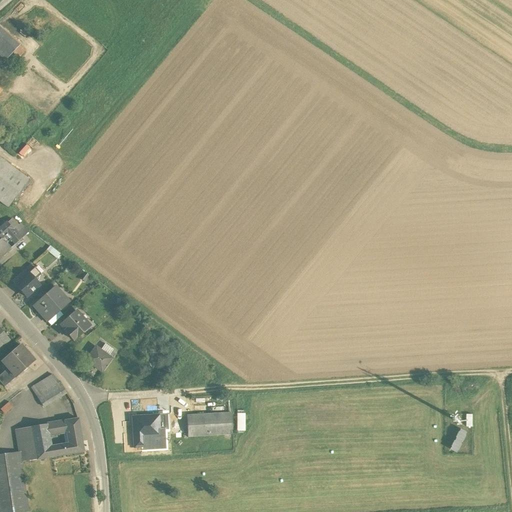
[(19,45),(0,28),(0,55),(5,60),(19,45)]
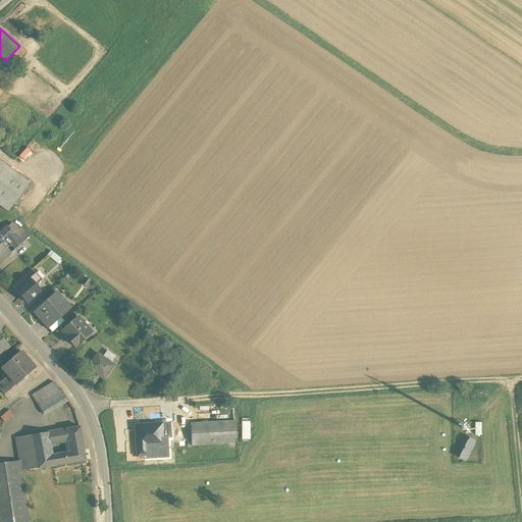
[(29,184),(0,162),(0,206),(7,212),(29,184)]
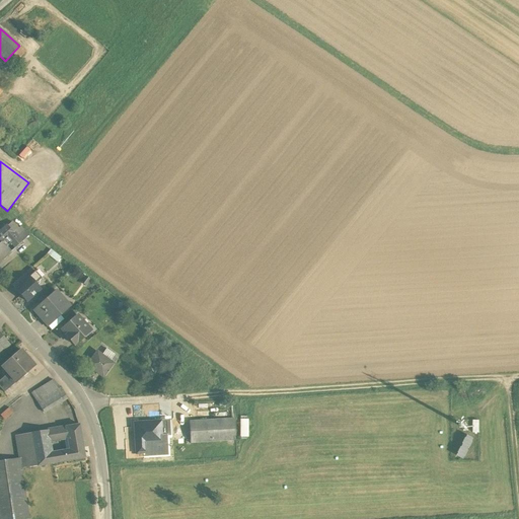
[(29,235),(11,222),(7,226),(13,232),(21,242),(29,235)]
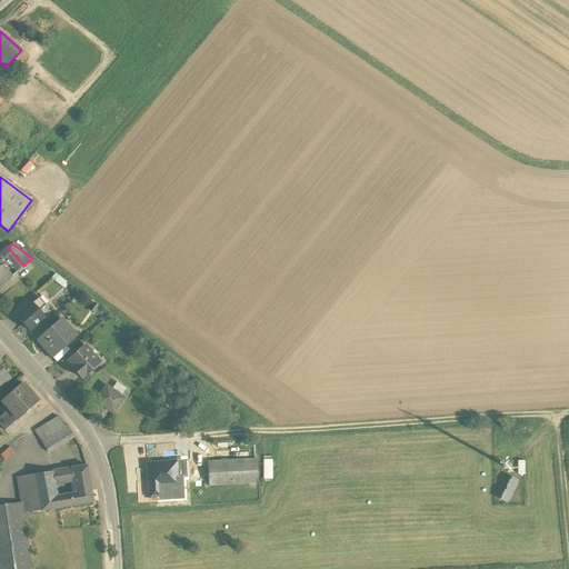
[(8,248),(0,255),(0,257),(5,262),(15,255),(8,248)]
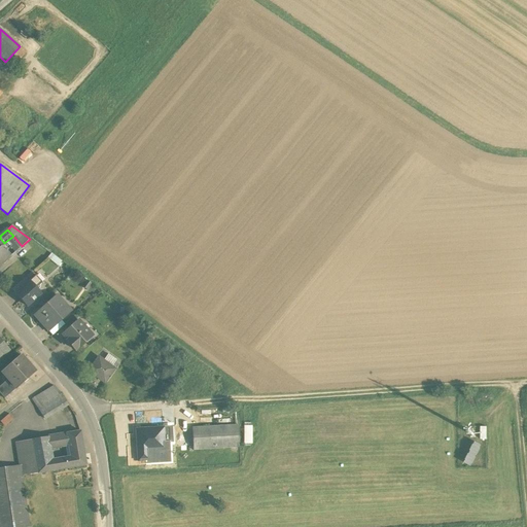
[(4,243),(0,247),(0,248),(8,257),(22,246),(13,236),(4,243)]
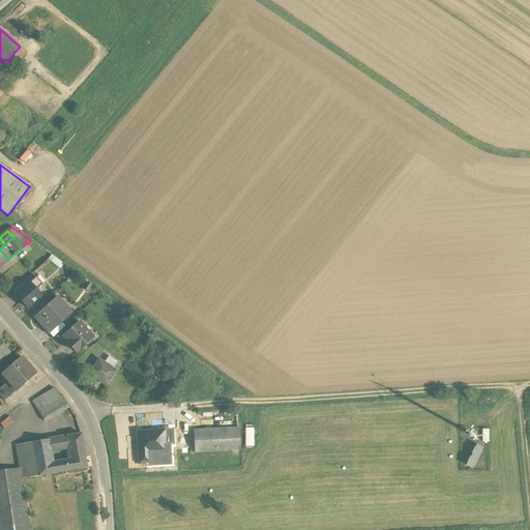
[(0,266),(8,259),(0,249),(0,266)]
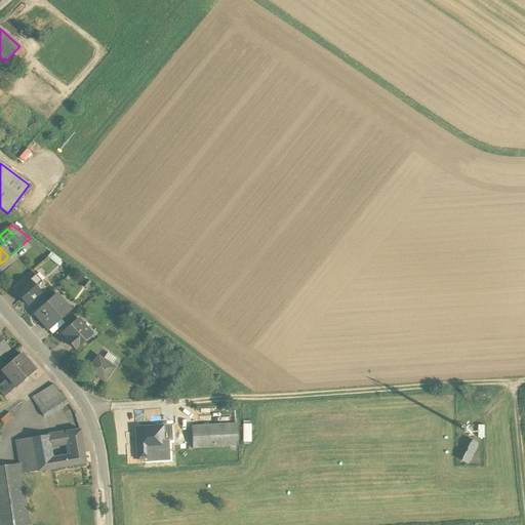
[(36,275),(31,280),(30,280),(15,292),(27,306),(41,292),(36,287),(42,282),(36,275)]
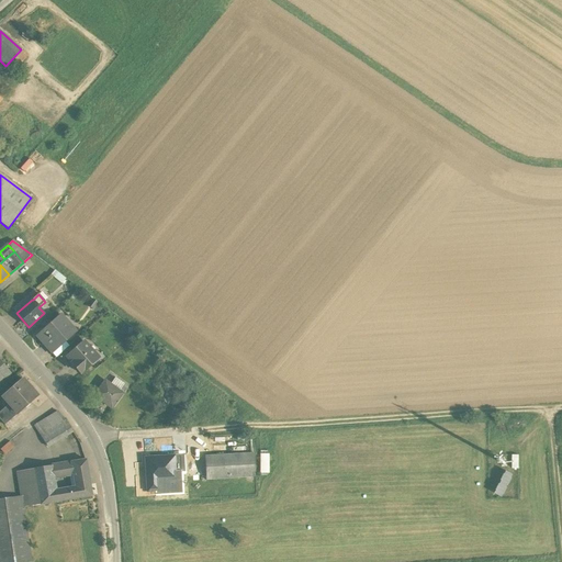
[(60,315),(49,325),(37,337),(43,344),(45,341),(51,348),(54,346),(56,348),(64,341),(72,334),(68,328),(70,326),(60,315)]
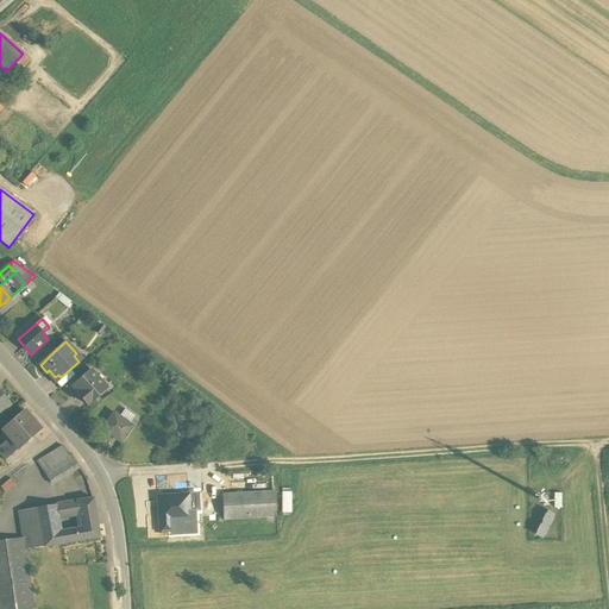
[(69,370),(61,377),(58,375),(55,377),(49,370),(46,372),(61,388),(75,376),(69,370)]
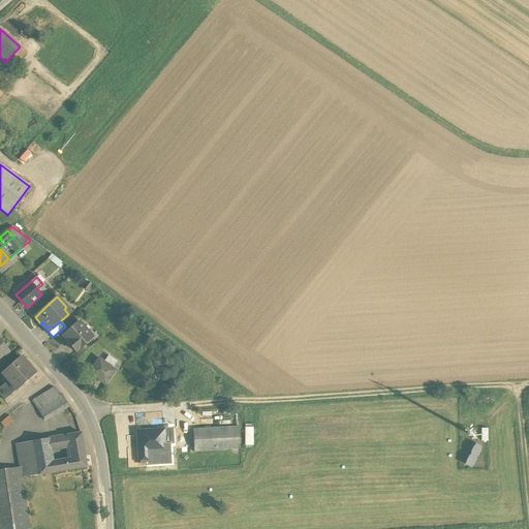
[(92,338),(79,322),(63,336),(68,342),(67,342),(75,351),(76,351),(86,343),(85,342),(90,337),(91,338),(92,338)]
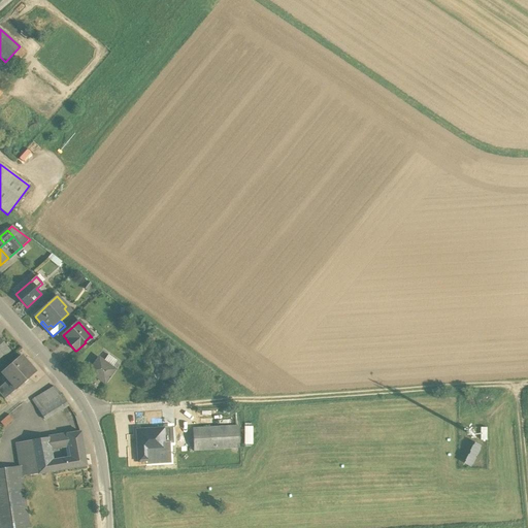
[(0,359),(3,357),(3,355),(8,350),(0,340),(0,359)]
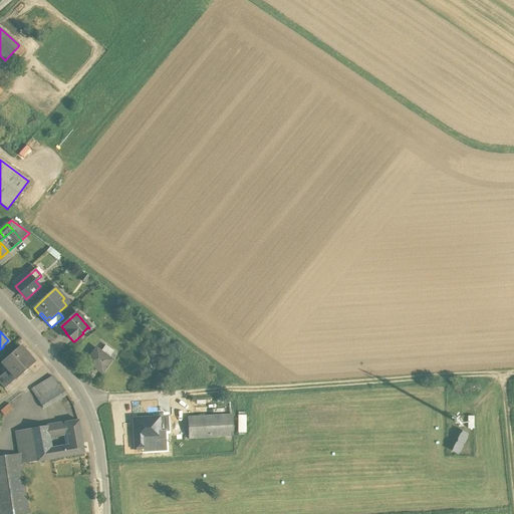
[(20,346),(1,362),(7,369),(15,378),(34,362),(20,346)]
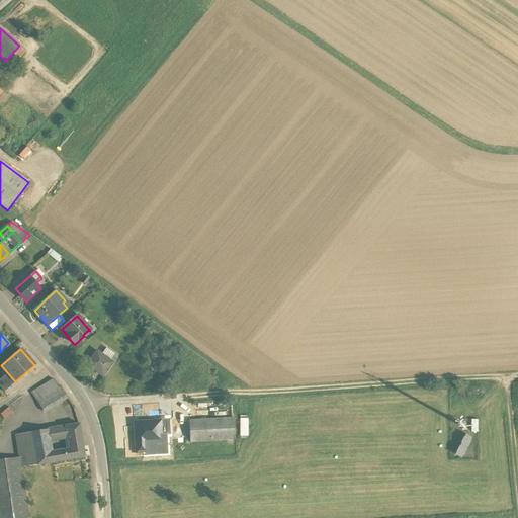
[(112,363),(96,351),(90,359),(92,361),(89,366),(102,376),(112,363)]
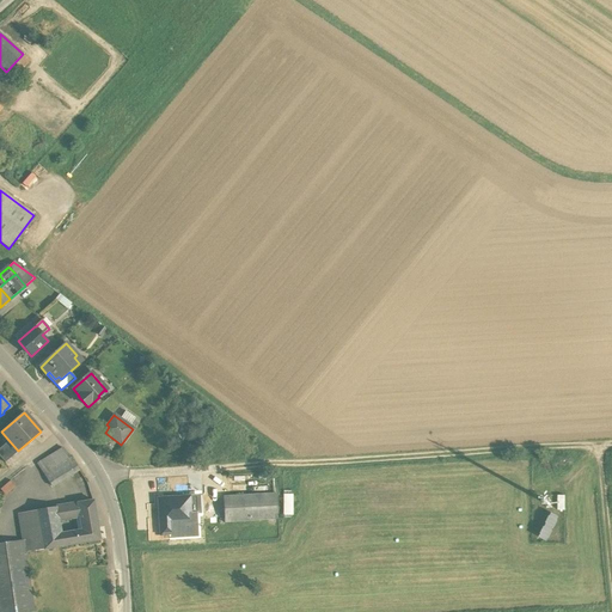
[(8,440),(0,447),(0,457),(5,463),(18,451),(8,440)]
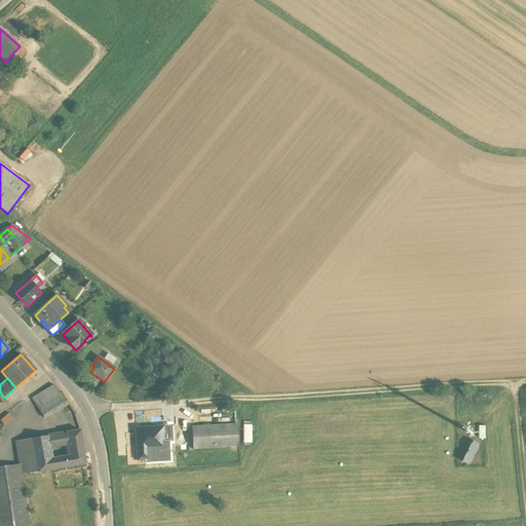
[(54,385),(33,399),(38,408),(62,393),(54,385)]
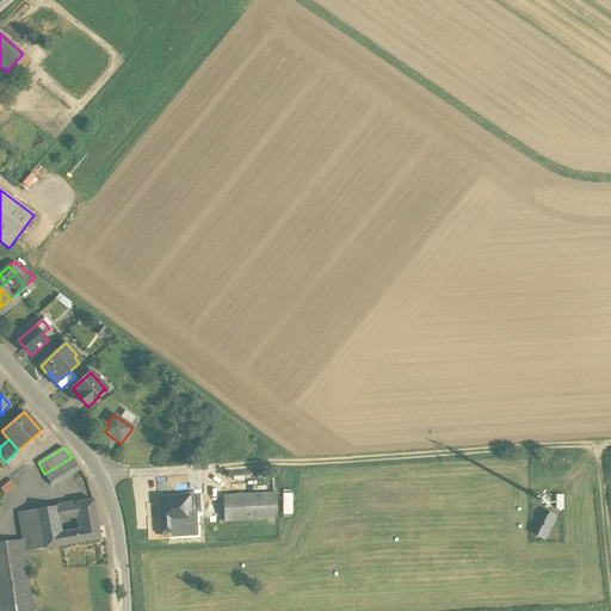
[(72,457),(44,474),(51,487),(79,470),(72,457)]
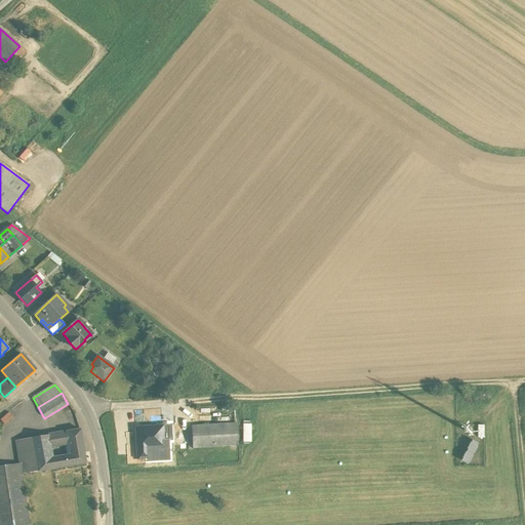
[(9,412),(0,419),(4,425),(13,417),(9,412)]
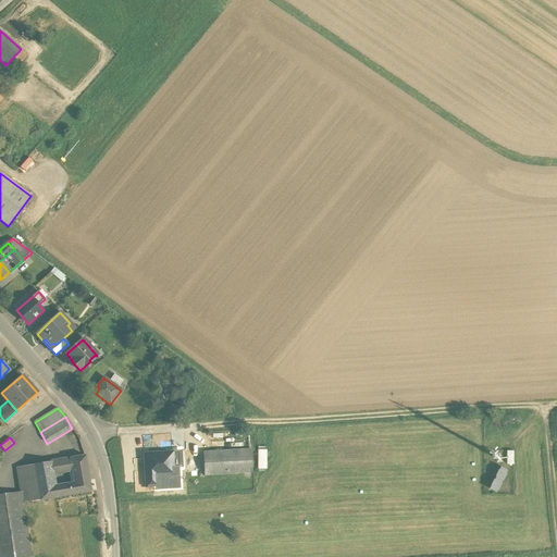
[(257,447),(257,469),(265,468),(265,447),(257,447)]
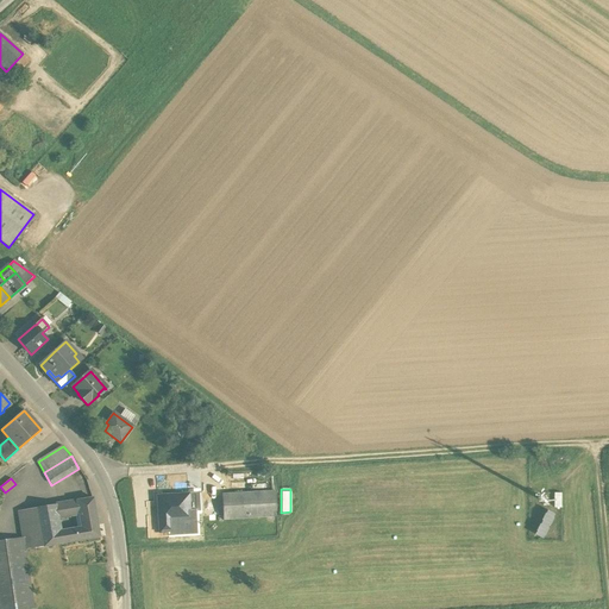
[(275,491),(223,495),(224,520),(276,516),(275,491)]
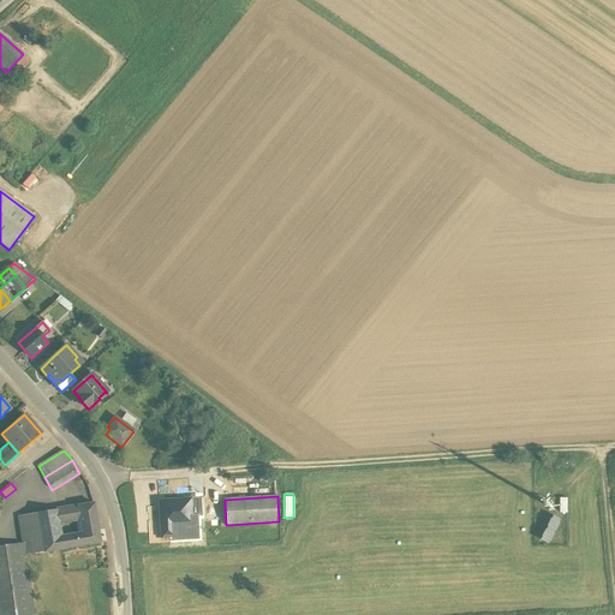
[(191,500),(159,501),(161,538),(174,537),(173,525),(192,524),(191,517),(191,500)]
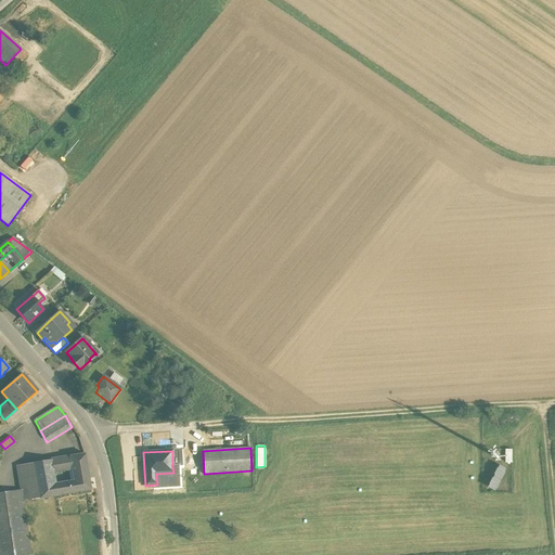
[(85,454),(69,456),(72,468),(74,481),(89,479),(85,454)]
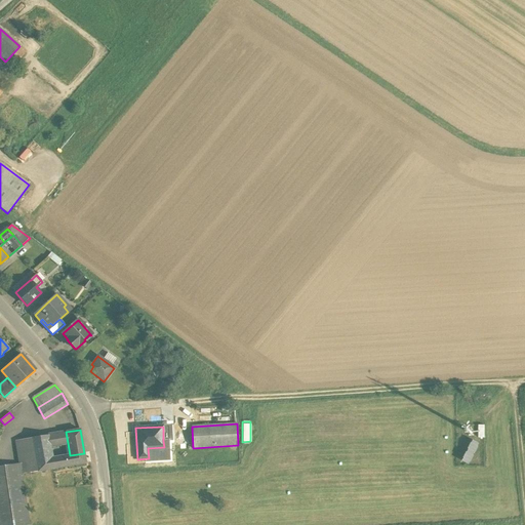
[(66,432),(47,435),(49,445),(49,446),(68,443),(66,432)]
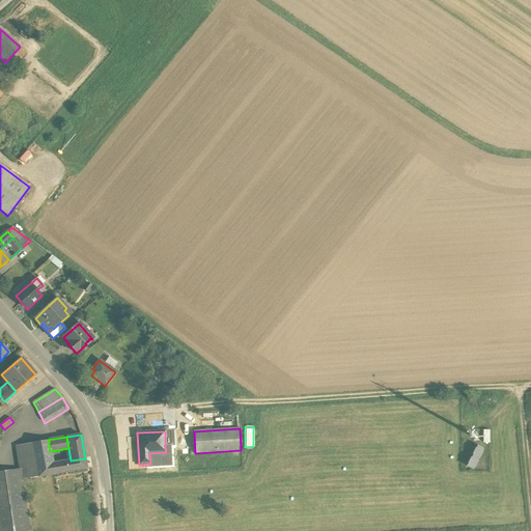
[(48,440),(31,443),(37,477),(53,474),(52,464),(50,451),(50,450),(48,440)]
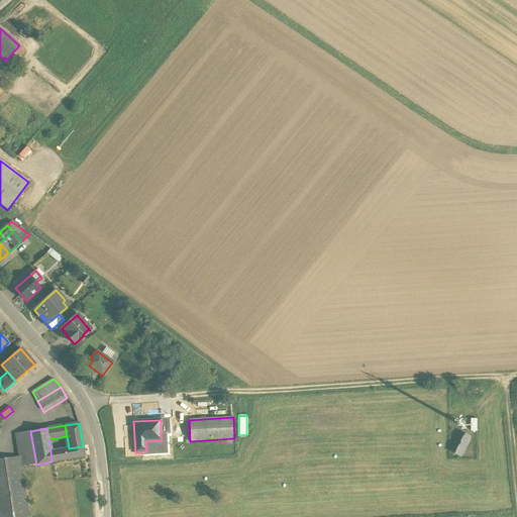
[(30,431),(15,434),(18,456),(20,467),(36,464),(30,431)]
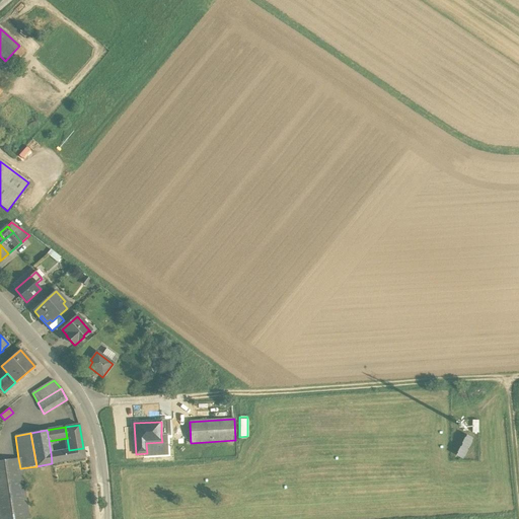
[(69,450),(51,453),(52,463),(53,463),(84,458),(83,448),(69,450)]
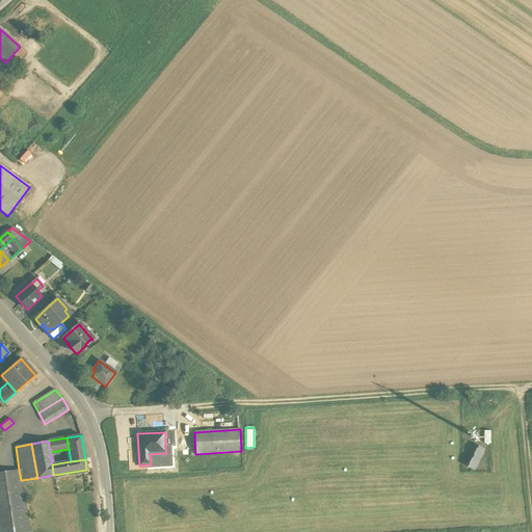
[(19,470),(0,473),(0,531),(24,531),(28,531),(21,480),(19,470)]
